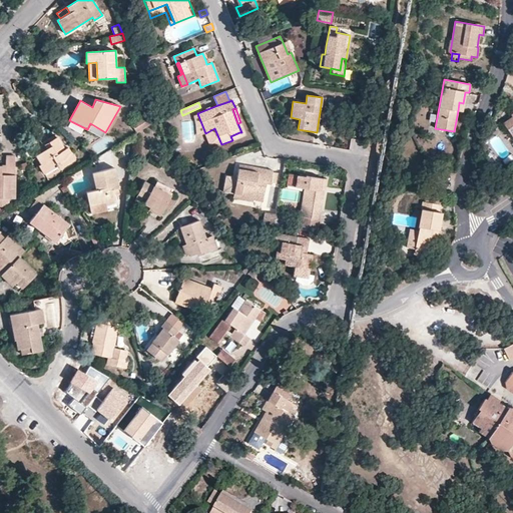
[(196,136),(205,133),(197,113),(193,115),(195,124),(196,136)]
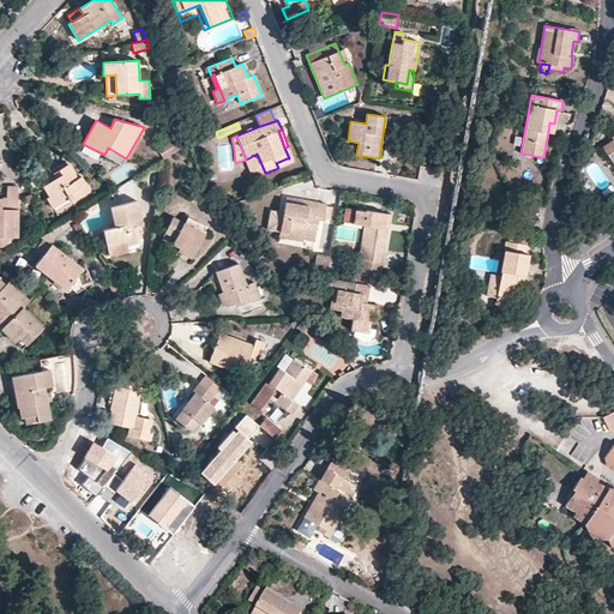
[(613,136),(612,137),(613,139),(602,148),(613,163),(613,161),(613,136)]
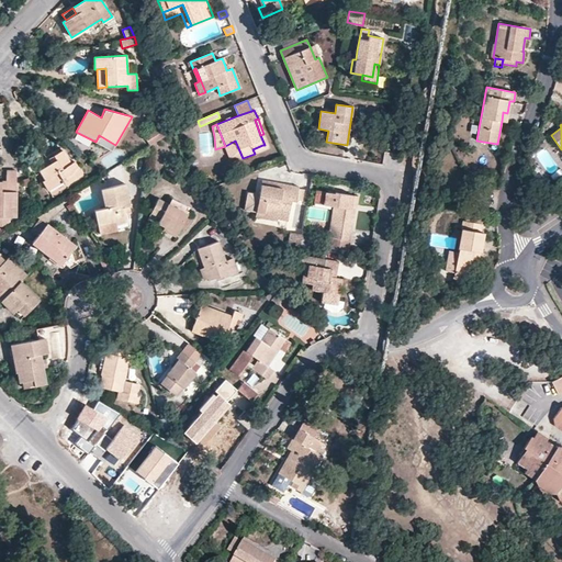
[(166,135),(161,127),(145,137),(149,145),(166,135)]
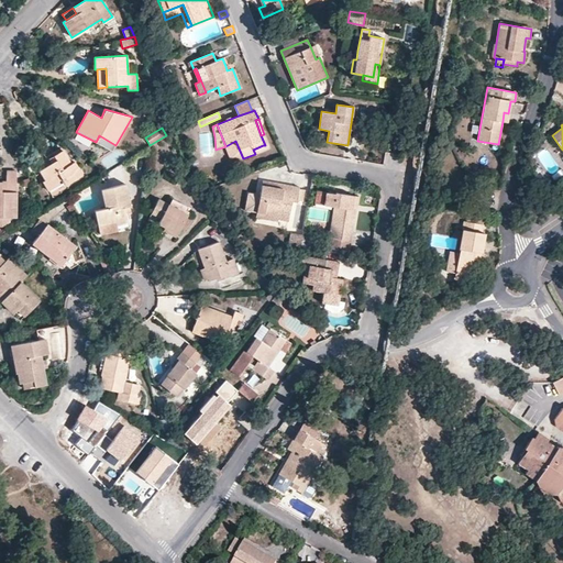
[(113,151),(116,145),(99,135),(96,142),(113,151)]
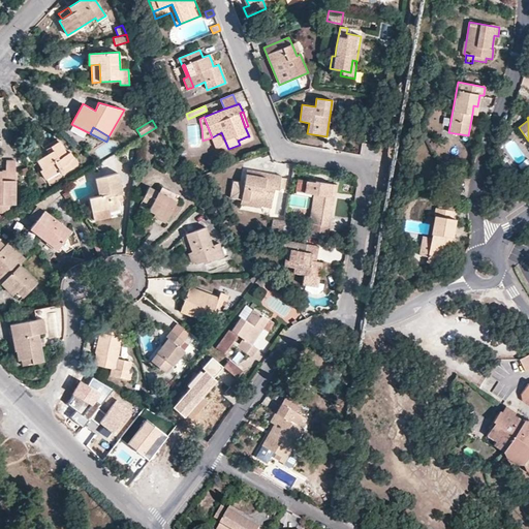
[(217,150),(228,149),(221,132),(212,137),(217,150)]
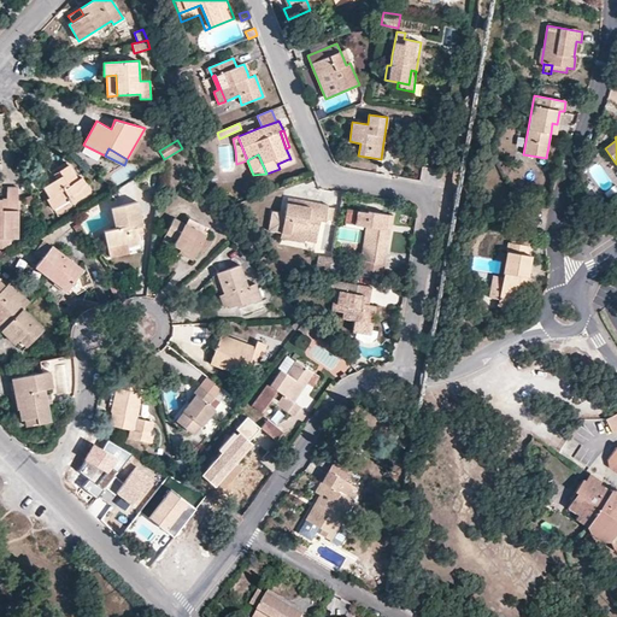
[(82,177),(78,180),(68,162),(51,172),(56,180),(43,187),(50,198),(47,199),(53,210),(71,199),(74,204),(90,192),(82,177)]
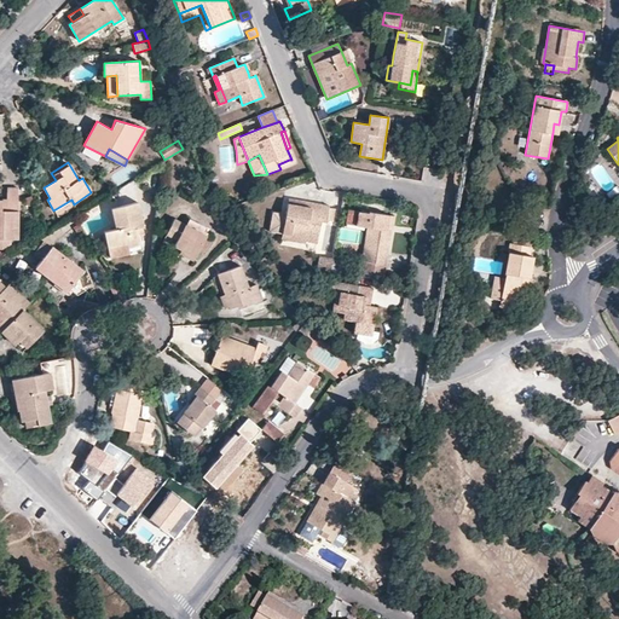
[(0,238),(11,239),(18,239),(18,187),(7,187),(7,200),(7,210),(1,210),(1,200),(0,198),(0,238)]
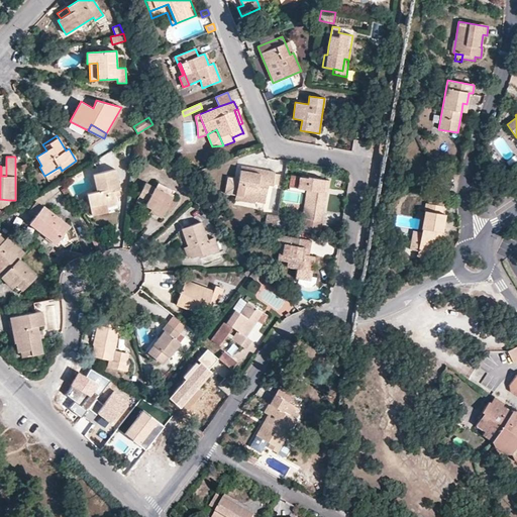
[(501,167),(496,159),(490,164),(495,171),(501,167)]
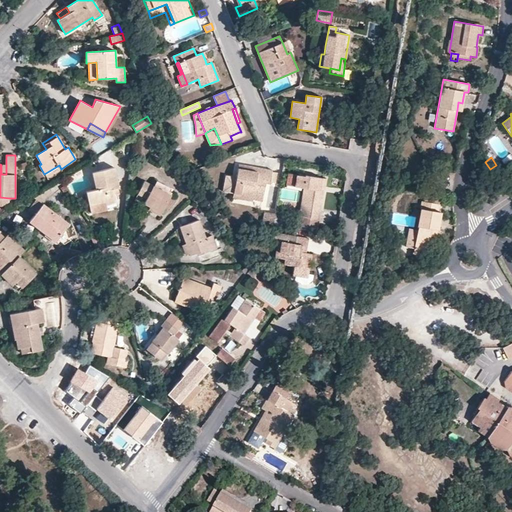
[(239,164),(238,168),(263,173),(264,168),(239,164)]
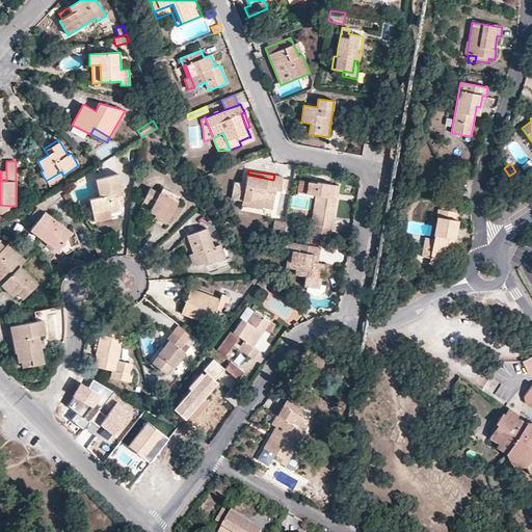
[(109,208),(110,213),(122,211),(120,202),(117,196),(123,195),(124,195),(118,174),(96,179),(100,197),(89,200),(92,212),(109,208)]
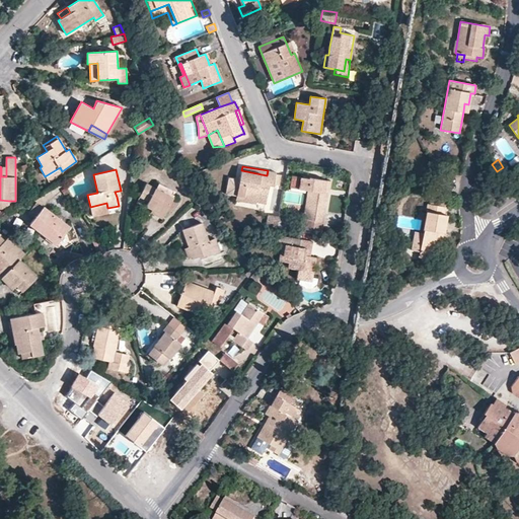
[(267,175),(241,170),(239,180),(229,178),(226,194),(236,196),(244,197),(243,202),(256,205),(256,203),(266,205),(270,186),(274,187),(274,184),(280,186),(282,175),(276,173),(277,172),(268,170),(267,175)]
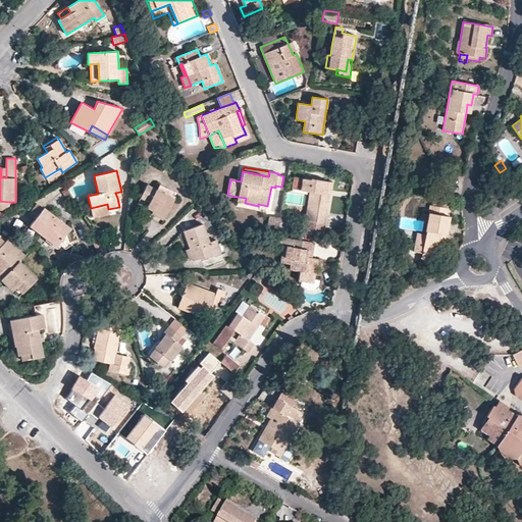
[(311,217),(306,217),(304,229),(319,232),(320,222),(323,223),(324,215),(326,216),(329,194),(326,194),(328,181),(310,178),(310,179),(294,176),(292,189),(310,192),(314,192),(311,217)]
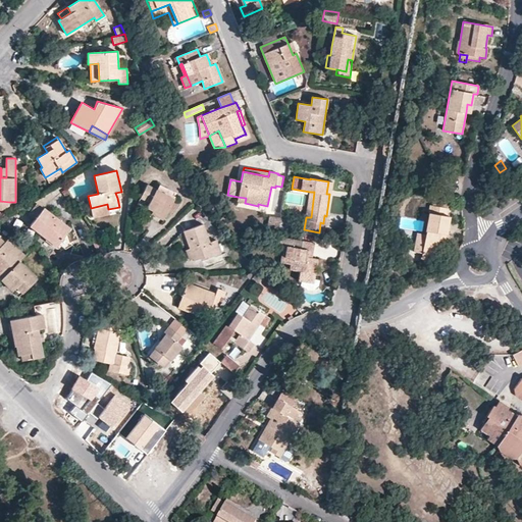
[(153,210),(165,216),(174,199),(171,197),(157,190),(147,185),(140,198),(149,202),(147,207),(153,210)]
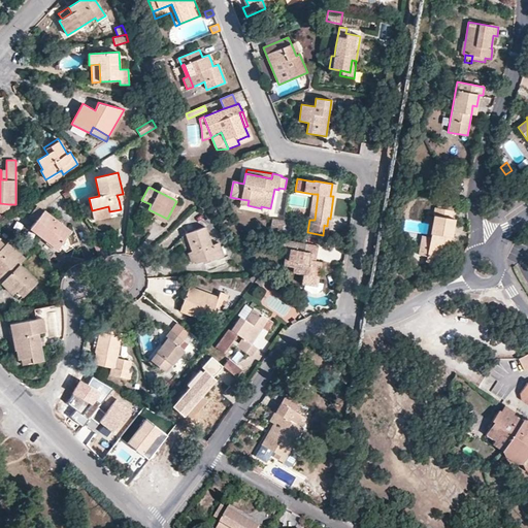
[(161,187),(159,192),(173,199),(175,195),(161,187)]
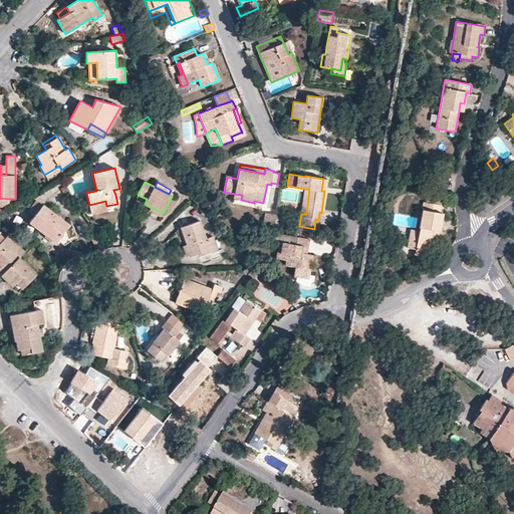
[(305,189),(301,214),(306,214),(309,189),(305,189)]
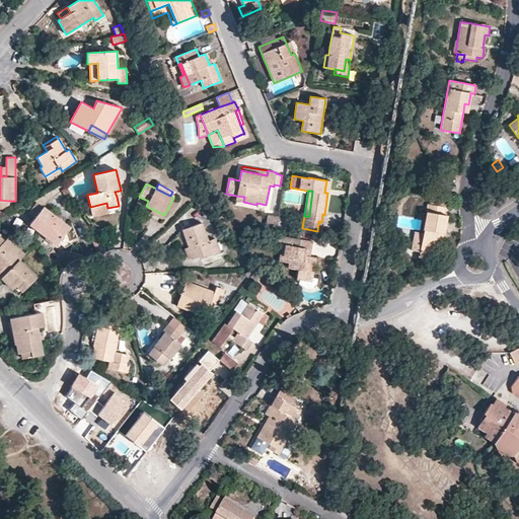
[(432,195),(430,204),(445,207),(447,197),(432,195)]
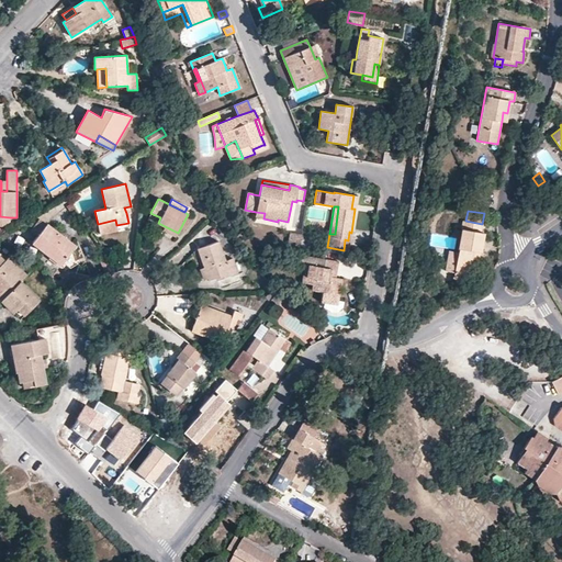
[(10,222),(10,217),(0,216),(0,225),(3,226),(10,222)]
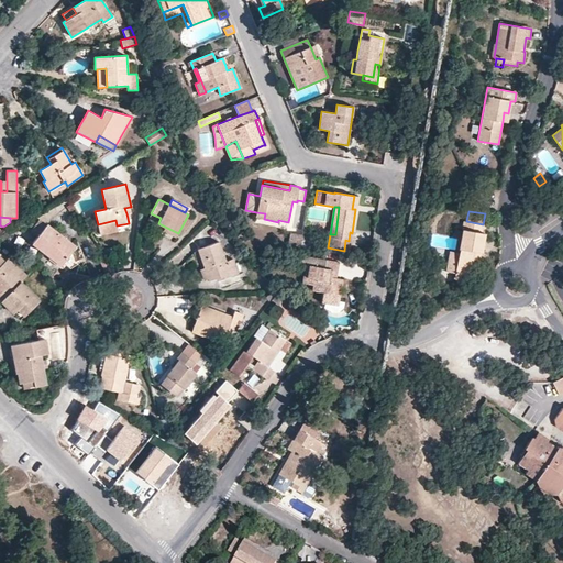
[(31,230),(39,235),(47,224),(40,219),(31,230)]
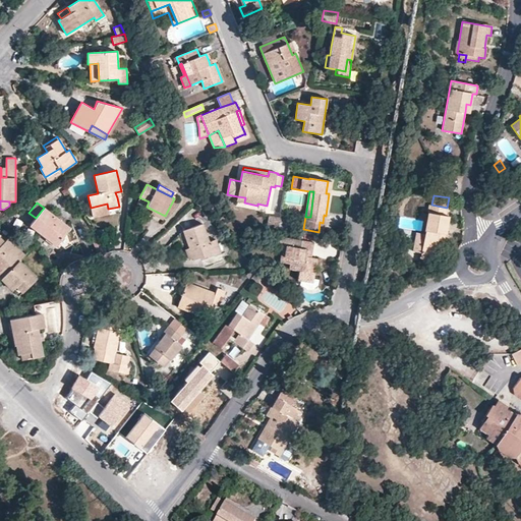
[(109,214),(108,209),(107,204),(91,208),(93,218),(109,214)]
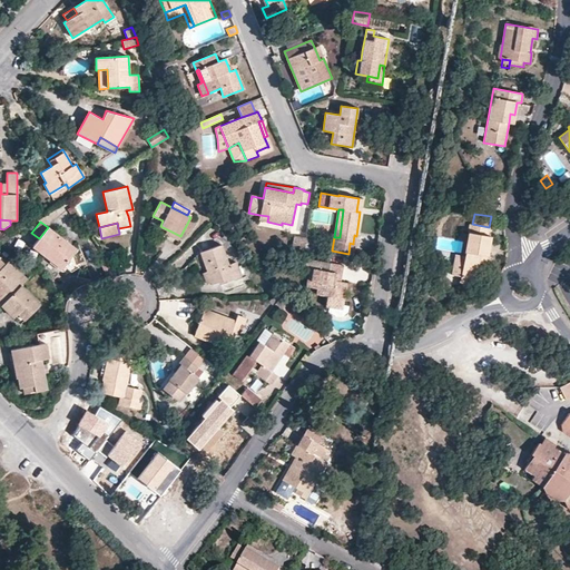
[(489,227),(472,224),(470,224),(464,255),(455,254),(452,275),(461,276),(460,283),(474,285),(477,276),(483,277),(487,259),(483,258),(489,227)]
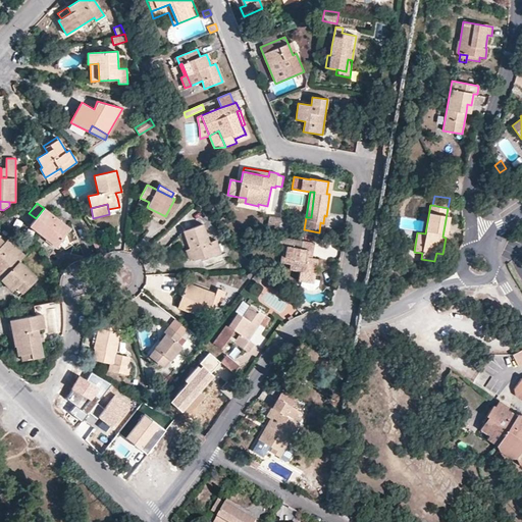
[(44,208),(36,218),(30,225),(57,247),(70,228),(44,208)]
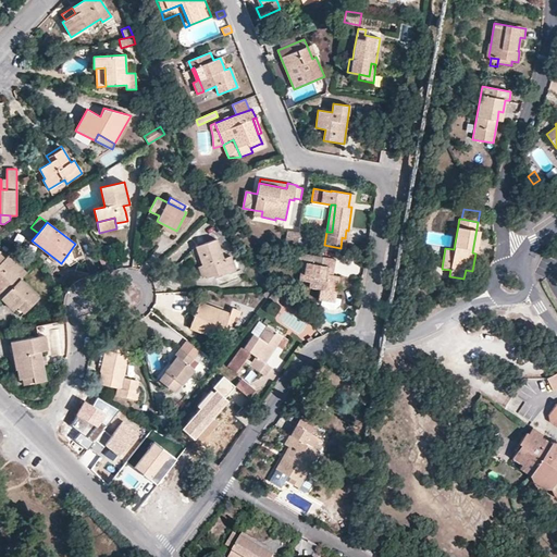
[(174,235),(176,231),(163,224),(161,229),(174,235)]
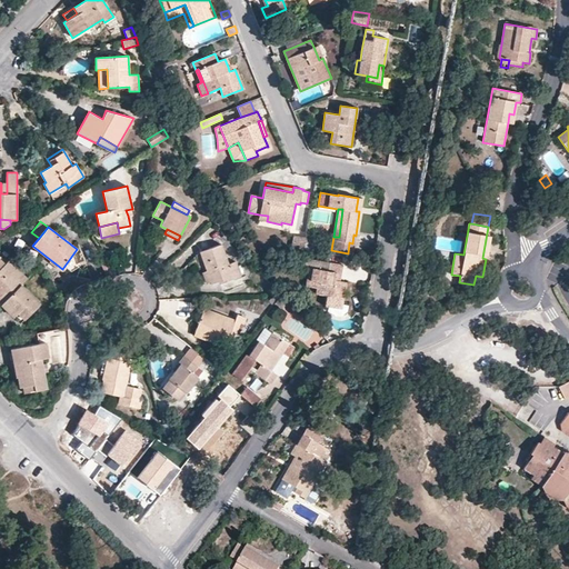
[(306,237),(303,246),(315,248),(317,236),(306,233),(306,237)]
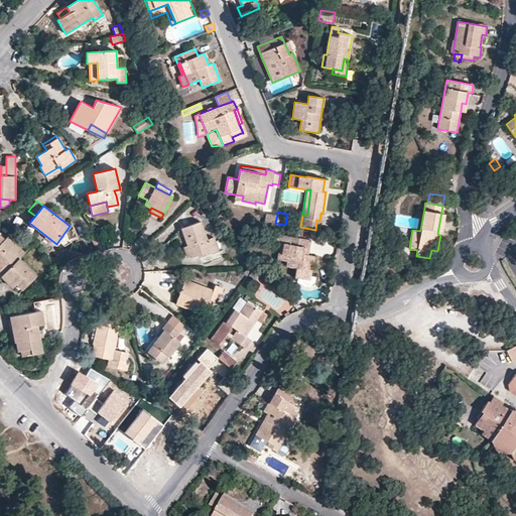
[(275,223),(277,215),(266,213),(263,229),(275,223)]
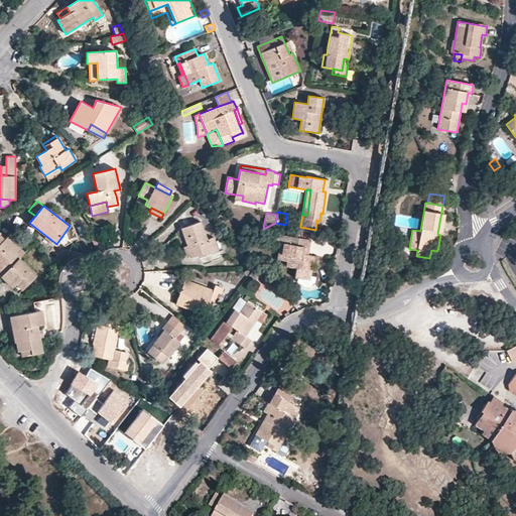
[(181,228),(187,245),(191,256),(191,257),(198,255),(211,250),(212,253),(213,254),(219,252),(214,237),(207,239),(201,221),(181,228)]
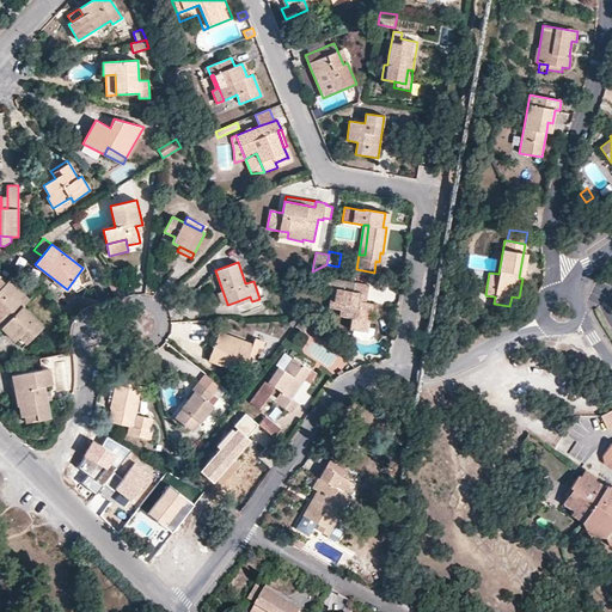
[(0,312),(2,316),(0,317),(0,328),(1,328),(23,306),(29,299),(10,280),(5,283),(0,279),(0,312)]
